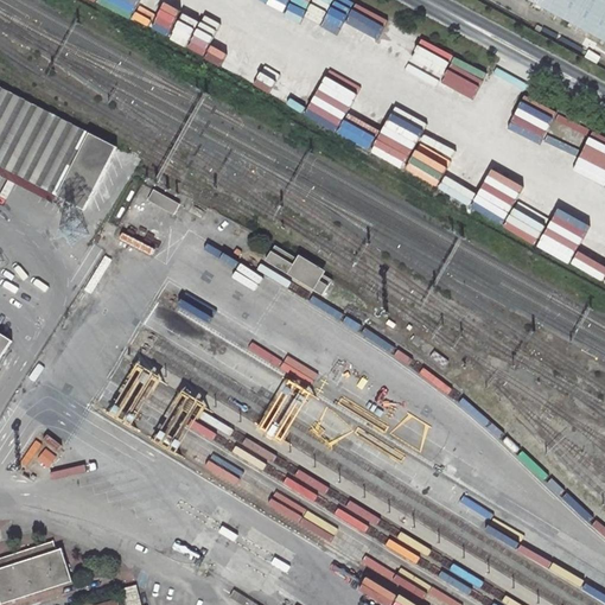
[(104,0),(102,4),(113,10),(116,4),(110,0),(104,0)]
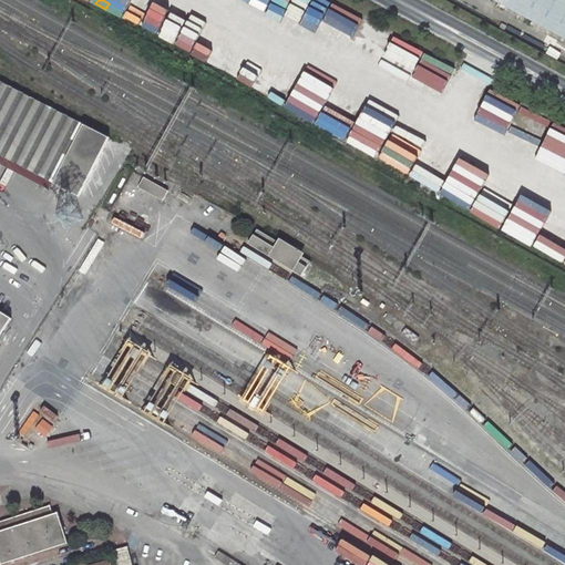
[(156,31),(165,13),(134,0),(126,18),(156,31)]
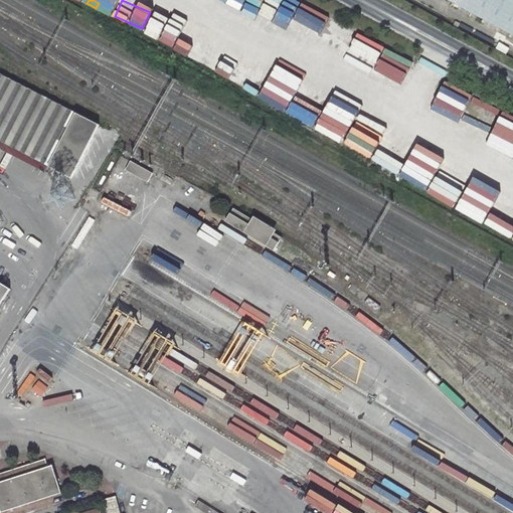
[(268,0),(267,5),(293,14),(297,3),(288,0),(268,0)]
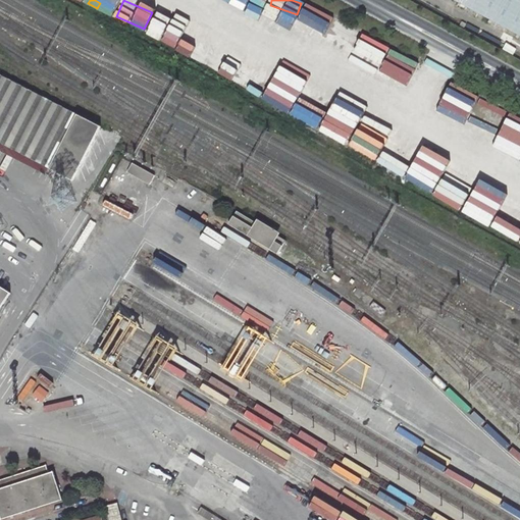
[(452,0),(519,36),(519,0),(452,0)]
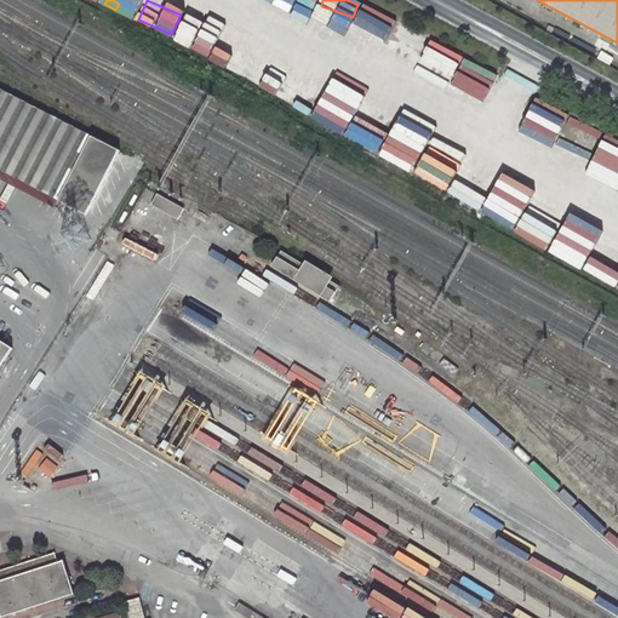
[(344,39),(448,86),(450,84),(485,101),(499,70),(358,7),(344,39)]
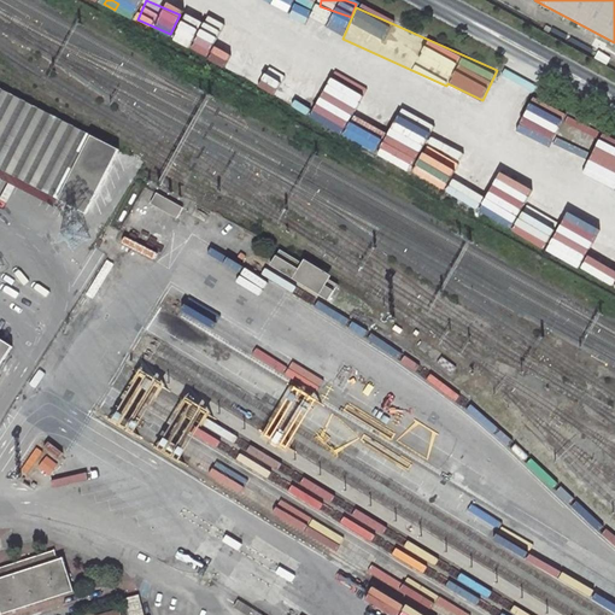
[(222,24),(209,50),(241,68),(256,42),(222,24)]
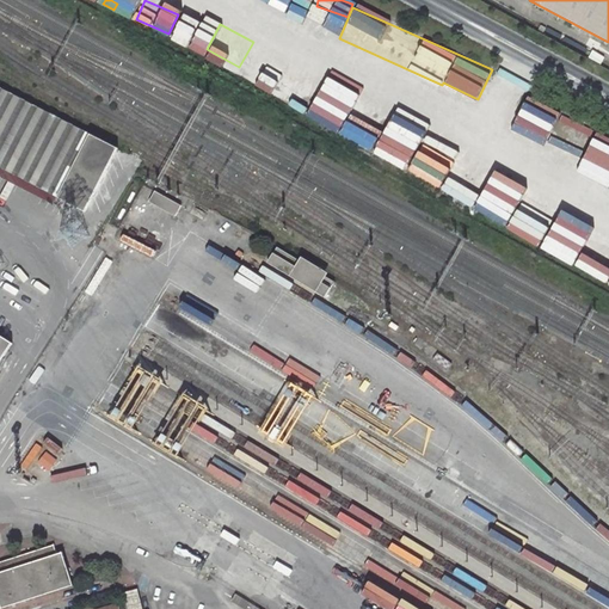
[(370,152),(407,170),(430,123),(395,106),(394,111),(325,77),(307,114),(373,147),(370,152)]
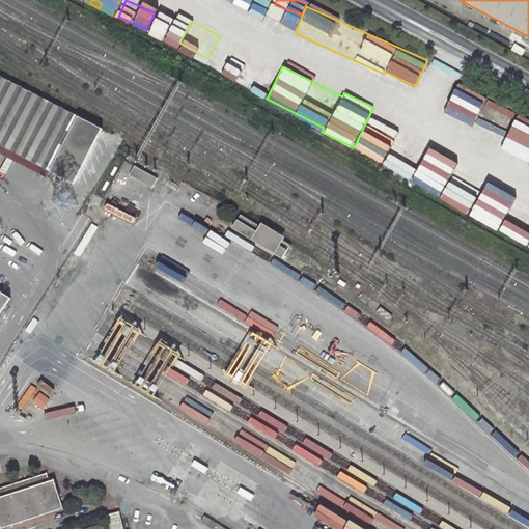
[(0,144),(72,183),(101,127),(0,75),(0,144)]
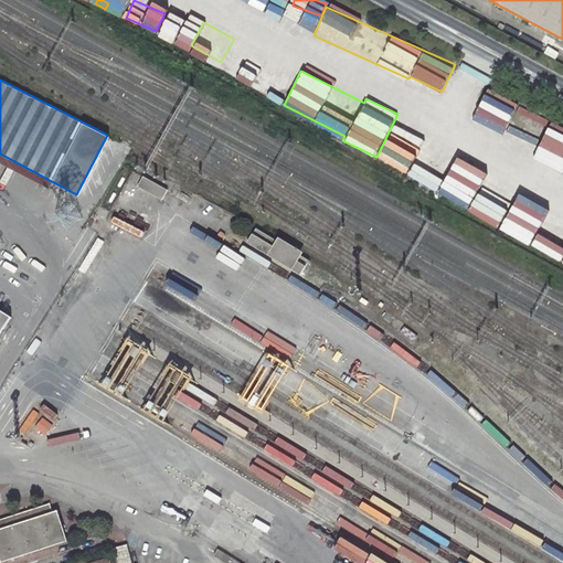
[(535,148),(562,163),(562,131),(549,125),(535,148)]
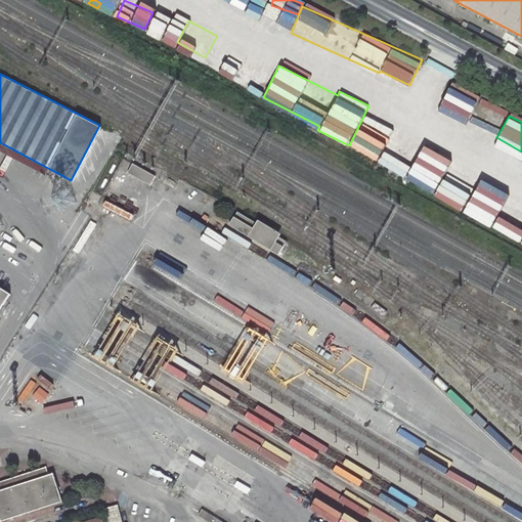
[(409,172),(415,160),(466,159),(427,141),(421,156),(421,135),(397,125),(382,160),(409,172)]
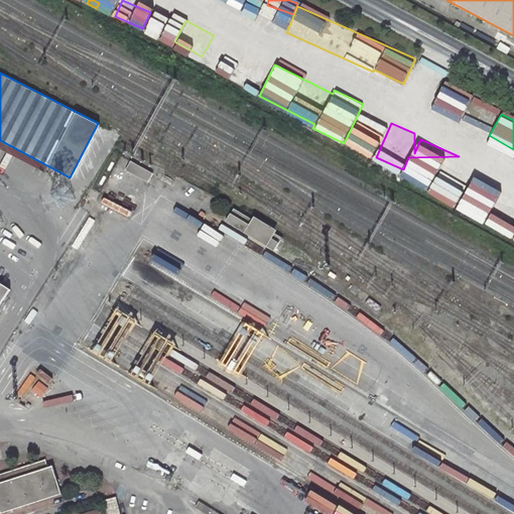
[(351,134),(345,144),(370,159),(376,148),(351,134)]
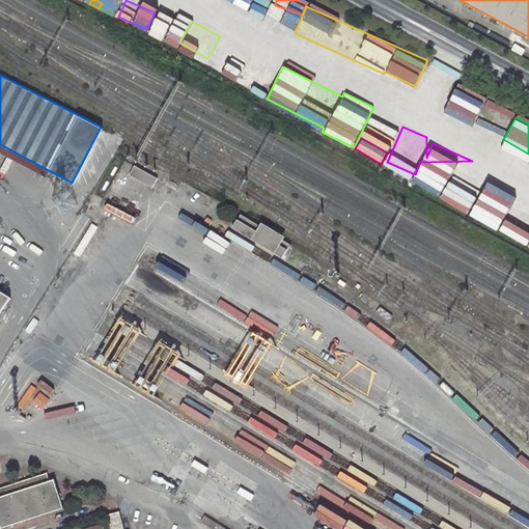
[(158,175),(135,162),(130,170),(152,185),(158,175)]
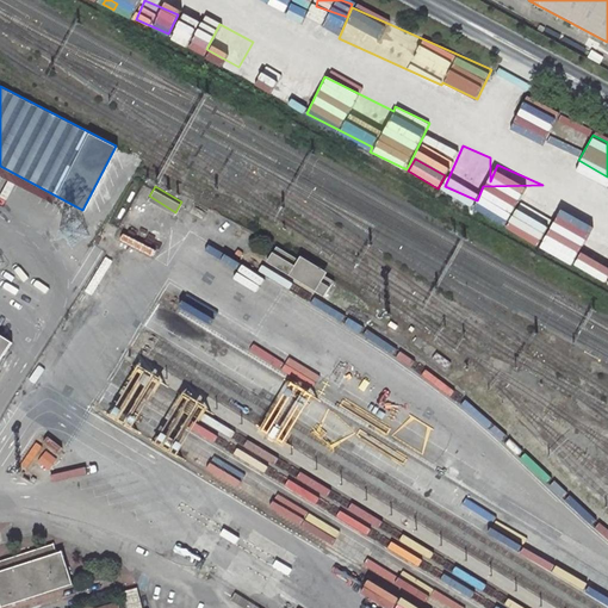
[(335,277),(277,243),(268,258),(326,292),(335,277)]
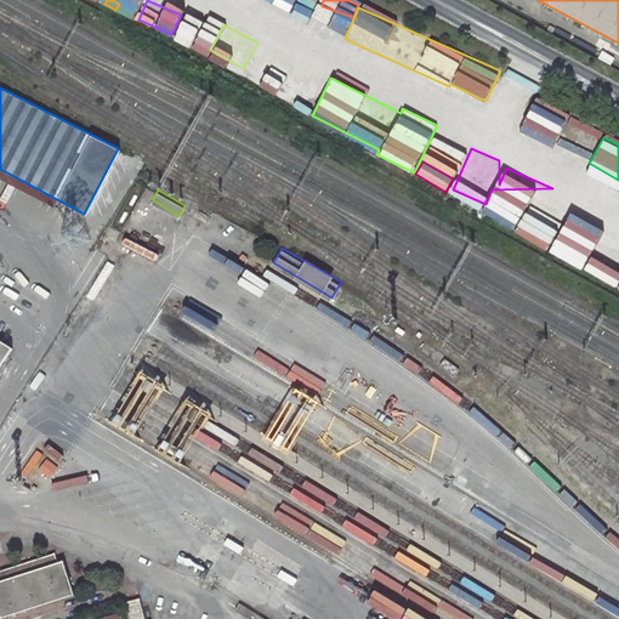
[(0,364),(11,347),(0,339),(0,364)]
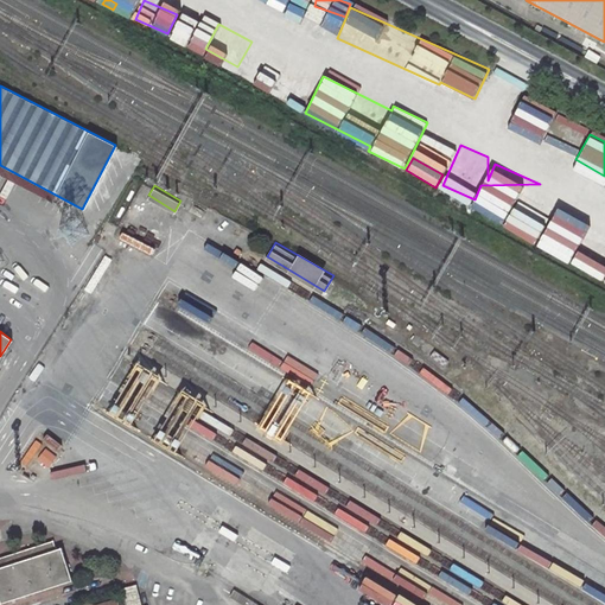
[(55,549),(51,539),(0,554),(0,602),(70,581),(59,548),(55,549)]
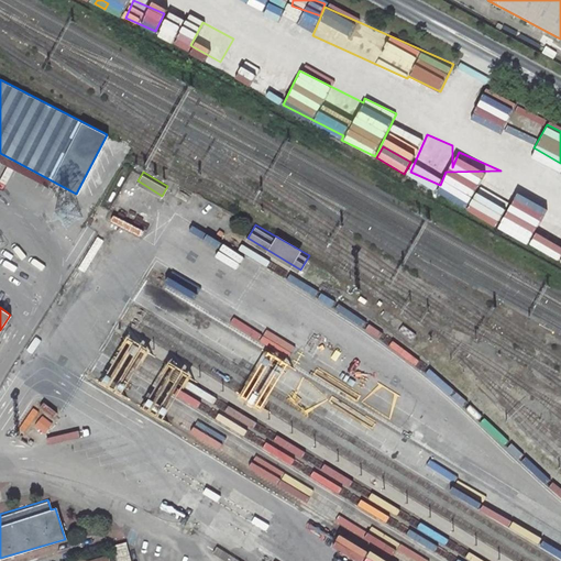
[(23,560),(68,545),(66,539),(22,553),(23,560)]
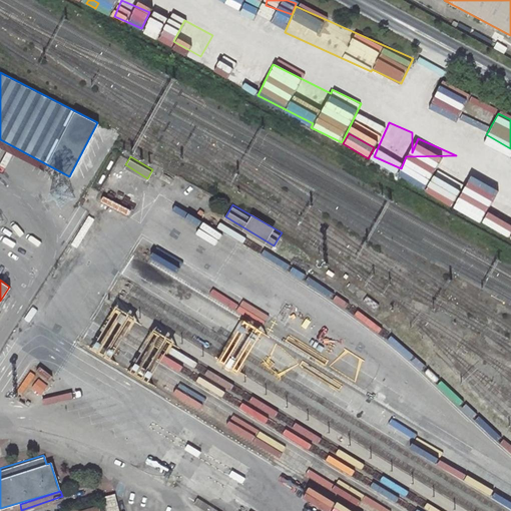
[(118,510),(114,493),(102,496),(106,510),(118,510)]
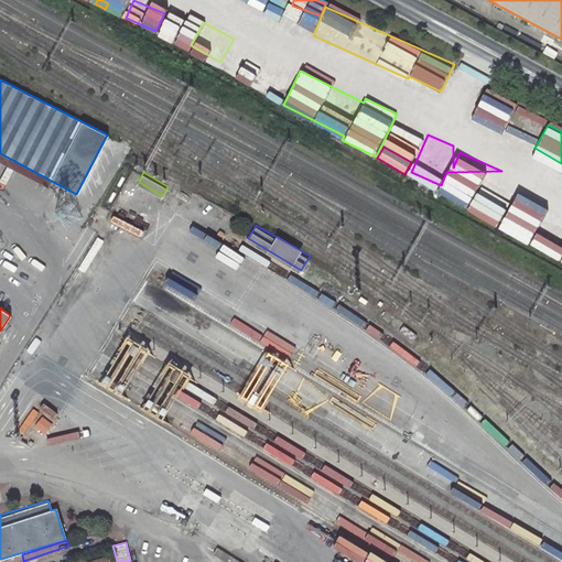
[(109,557),(110,561),(117,561),(112,546),(107,547),(109,557)]
